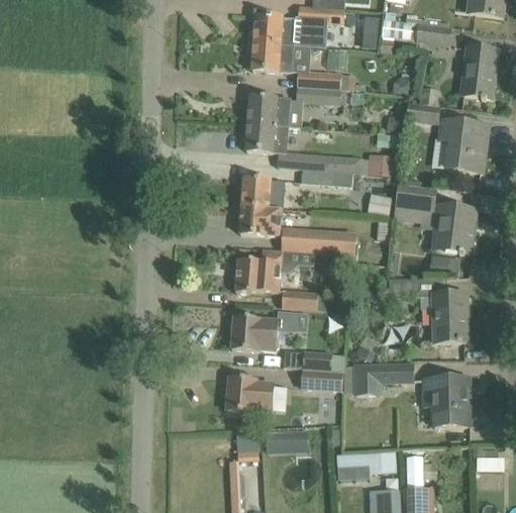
[(313,0),(313,7),(344,10),(344,5),(372,6),(371,0),(313,0)]
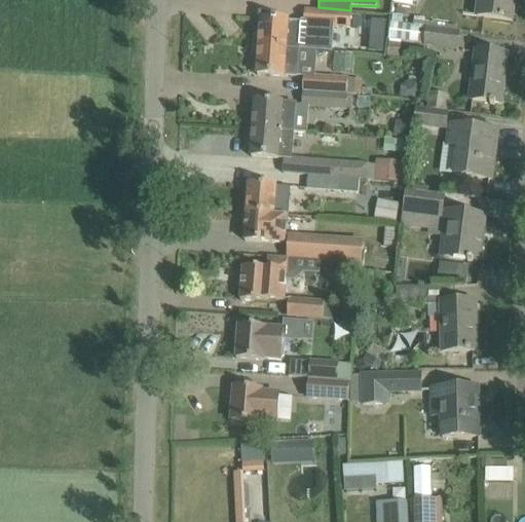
[(478,0),(476,13),(490,15),(511,17),(511,15),(509,15),(511,0),(478,0)]
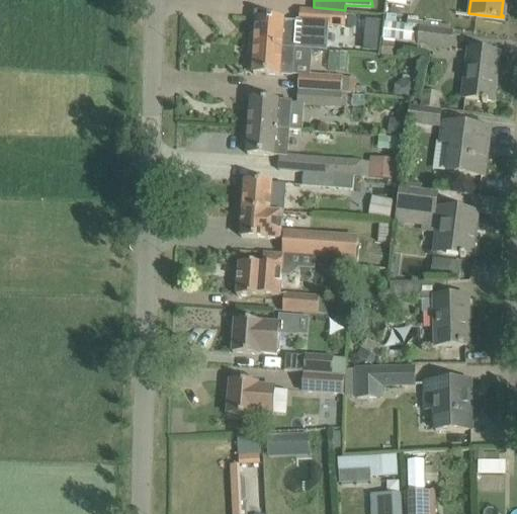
[(314,7),(300,6),(299,19),(299,22),(327,24),(344,25),(345,10),(314,7)]
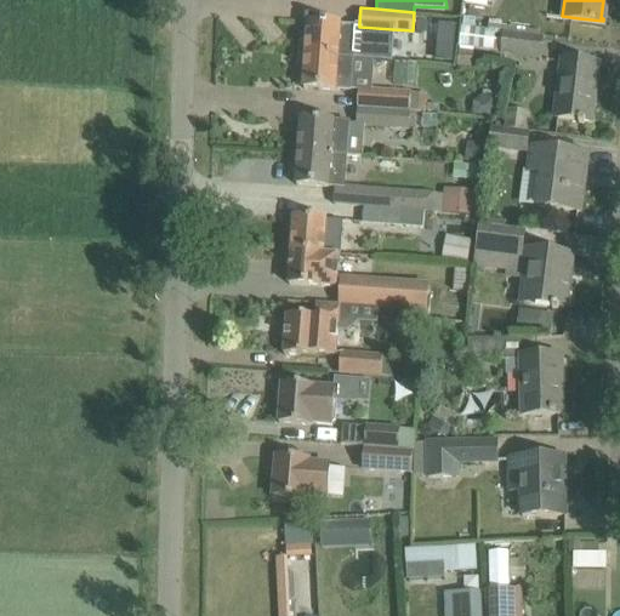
[(533,21),(489,16),(487,26),(462,23),(459,44),(473,47),(500,50),(504,28),(542,34),(544,32),(540,30),(540,27),(533,26),(533,21)]
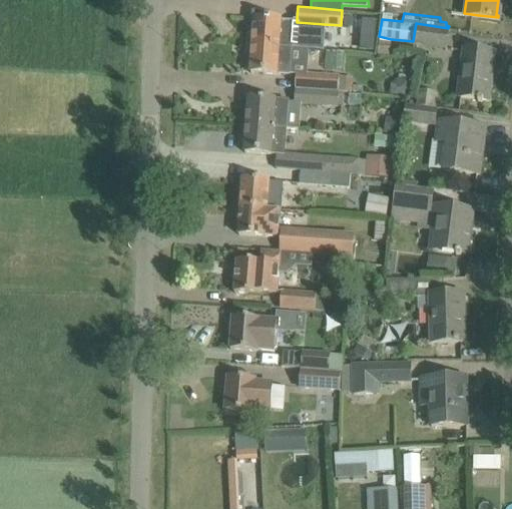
[(246,31),(246,42),(252,43),(258,43),(291,45),(309,47),(322,47),(324,24),(297,22),(297,19),(293,19),(281,18),(281,17),(275,17),(254,15),(253,29),(249,29),(246,31)]
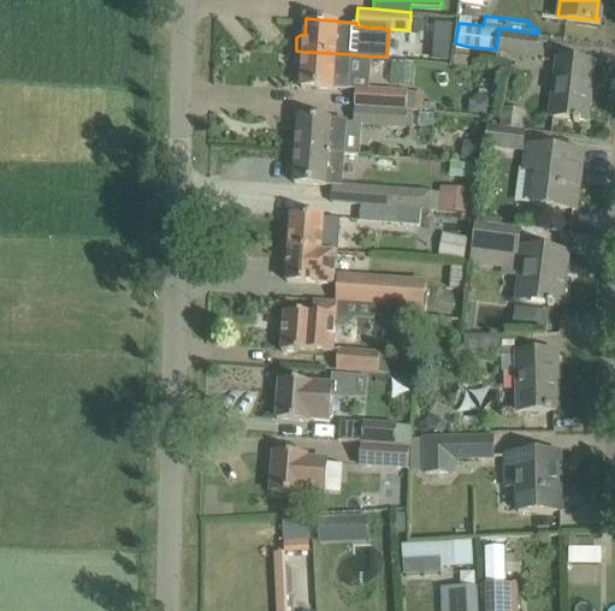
[(431,57),(449,59),(453,21),(435,18),(431,57)]
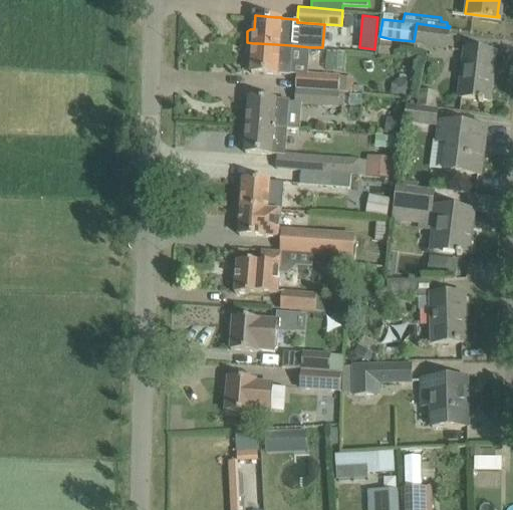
[(414,41),(446,46),(449,28),(417,23),(414,41)]
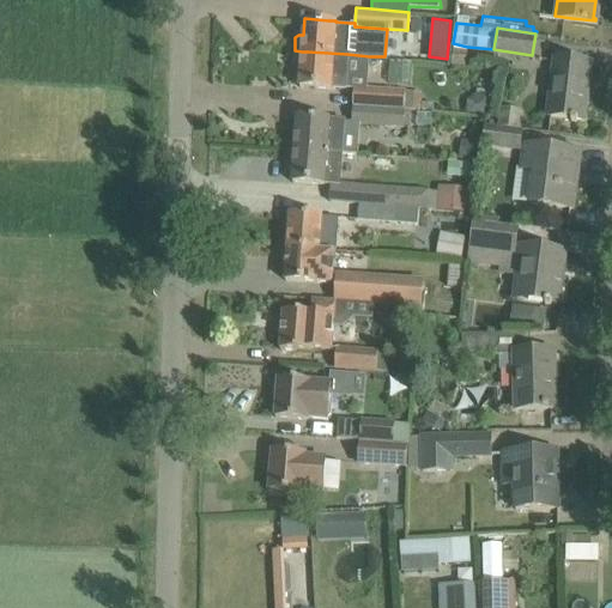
[(467,47),(453,43),(450,61),(465,62),(467,47)]
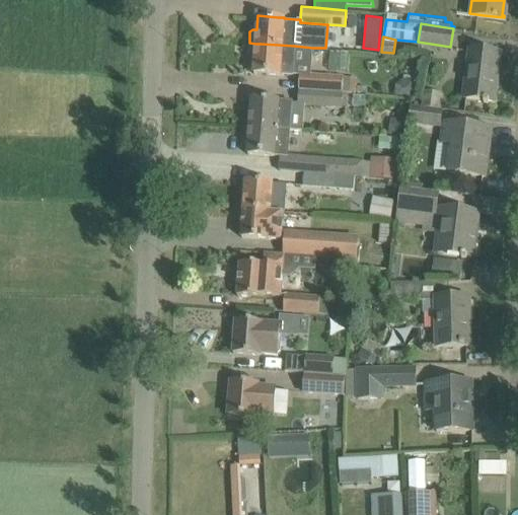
[(249,43),(248,54),(250,57),(254,57),(253,71),(257,71),(280,73),(280,72),(292,73),(293,62),(311,63),(312,48),(294,46),(261,44),(255,44),(249,43)]
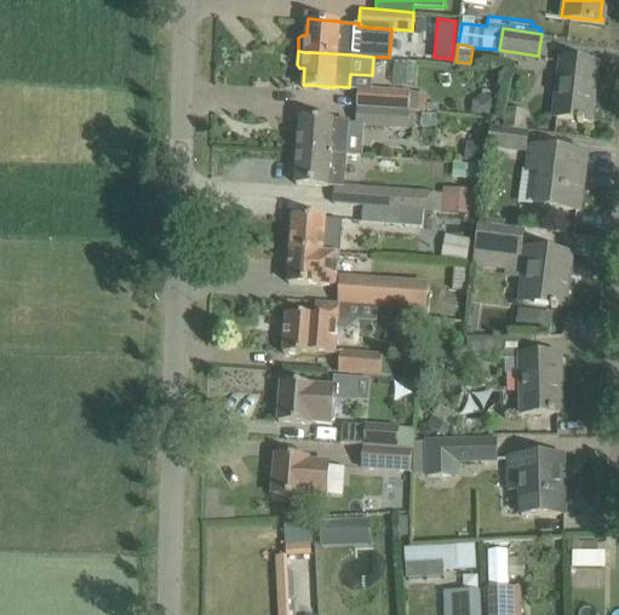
[(597,61),(571,57),(560,56),(552,114),(590,119),(592,96),(594,85),(597,61)]
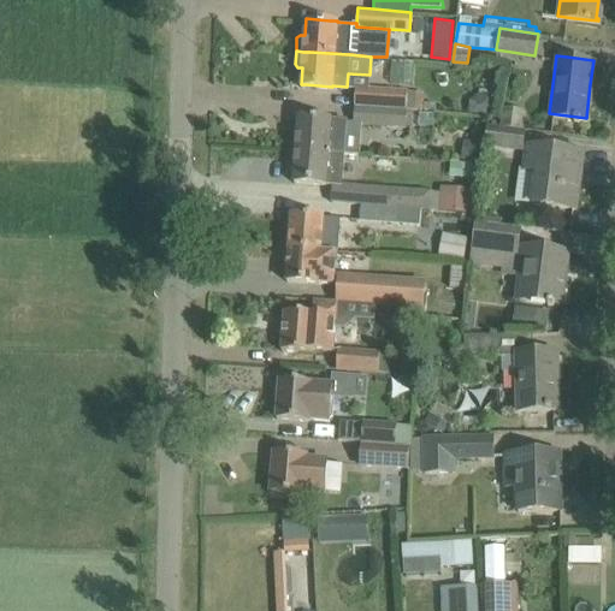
[(358,87),(356,104),(414,107),(415,89),(370,87),(358,85),(358,87)]
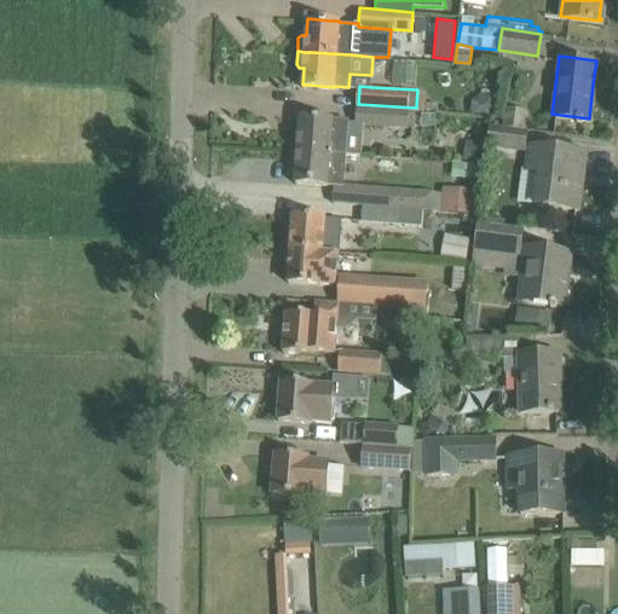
[(494,92),(479,91),(471,98),(469,111),(491,114),(494,92)]
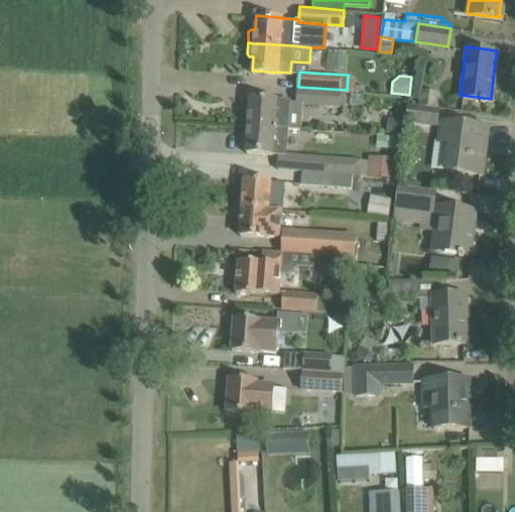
[(296,101),(296,102),(302,103),(345,105),(347,90),(298,87),(297,87),(296,101)]
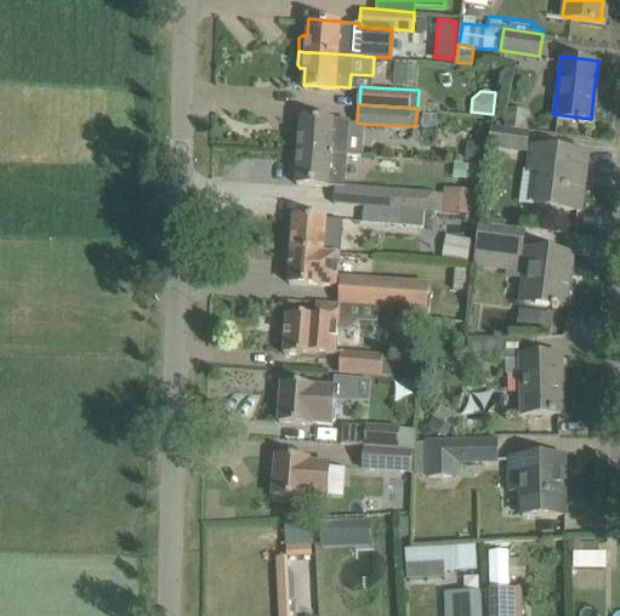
[(333,118),(301,115),(296,182),(328,184),(328,183),(335,184),(334,201),(364,204),(424,209),(442,210),(476,212),(477,188),(444,186),(443,192),(434,190),(342,182),(347,119),(333,118)]
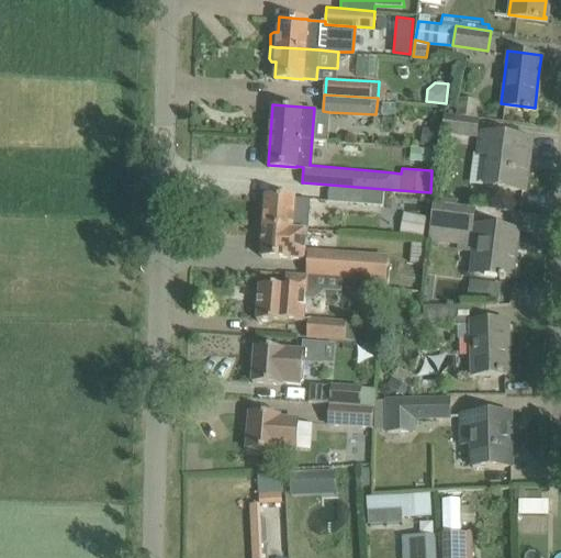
[(444,112),(441,131),(477,135),(479,116),(477,116),(458,114),(444,112)]
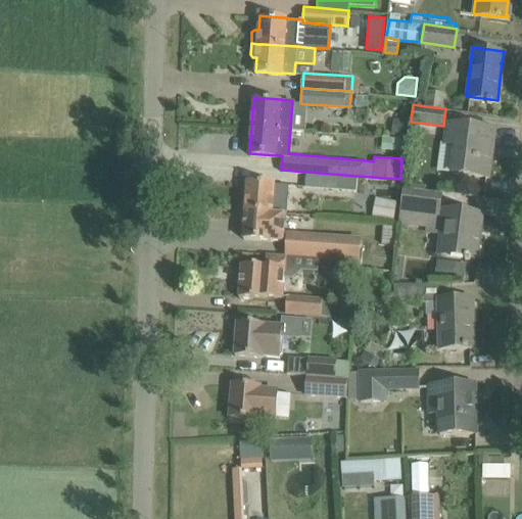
[(391,134),(407,136),(409,121),(393,118),(391,134)]
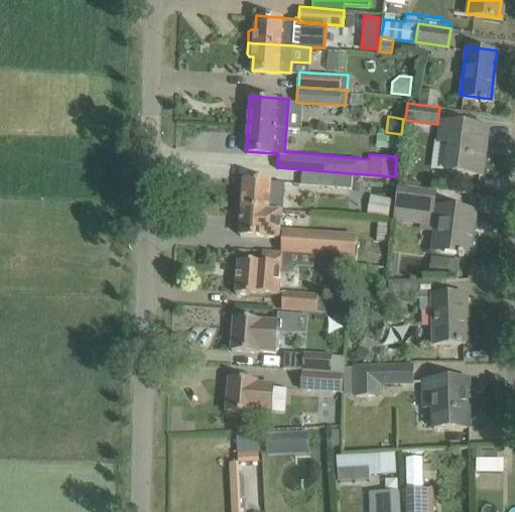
[(441,120),(439,139),(449,140),(446,168),(482,173),(482,170),(480,170),(483,143),(485,143),(488,126),(441,120)]
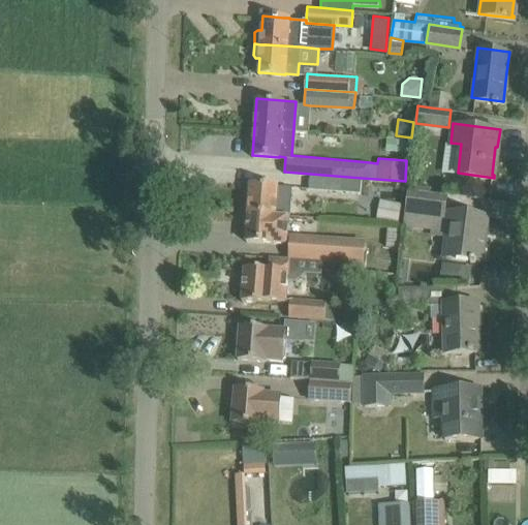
[(361,178),(310,174),(309,187),(360,191),(361,178)]
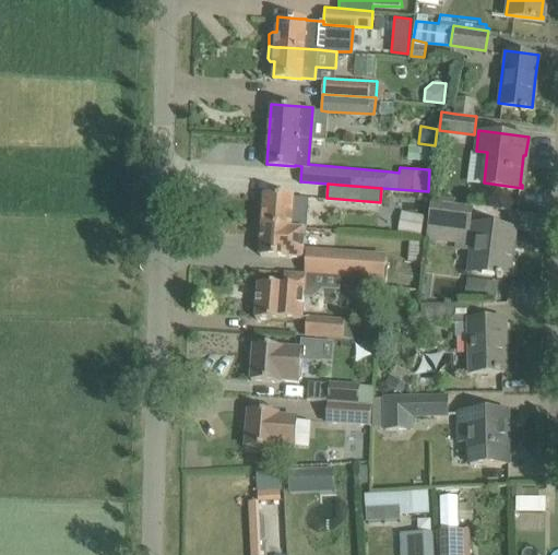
[(293,196),(264,193),(262,223),(291,225),(304,226),(306,197),(293,196)]
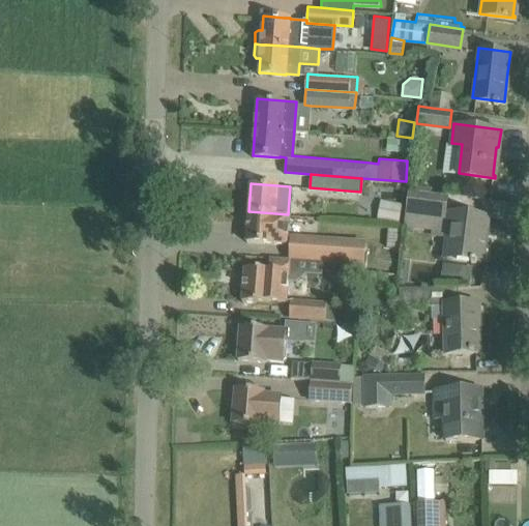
[(445,212),(448,193),(409,188),(406,207),(445,212)]
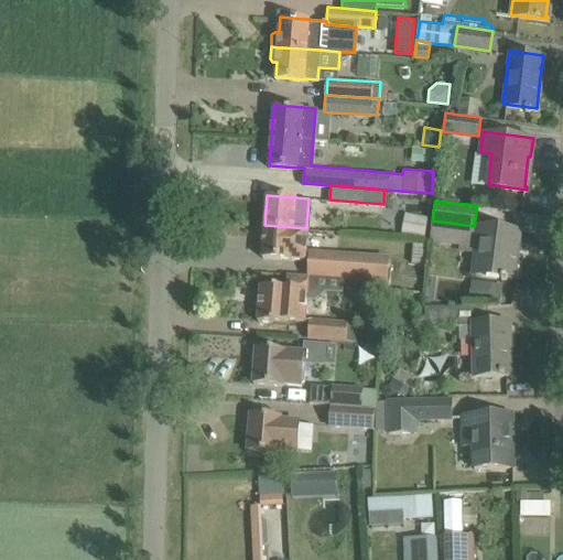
[(521,229),(477,224),(472,272),(501,277),(501,279),(507,279),(507,277),(515,278),(521,229)]
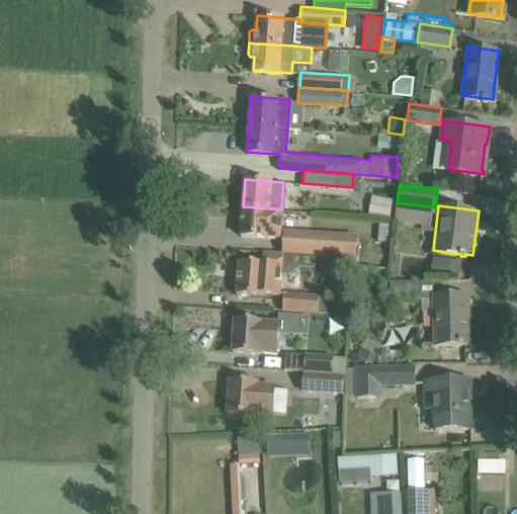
[(269,208),(243,206),(241,235),(267,237),(267,236),(279,237),(280,228),(267,227),(269,208)]
